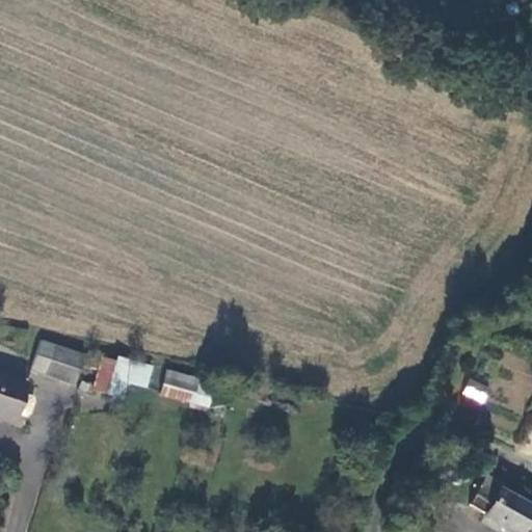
[(123,399),(128,382),(145,389),(153,368),(104,350),(90,388),(123,399)]
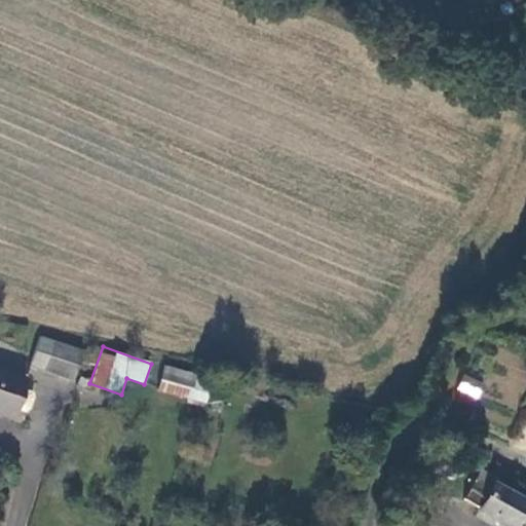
[(36,369),(0,355),(0,399),(24,407),(36,369)]
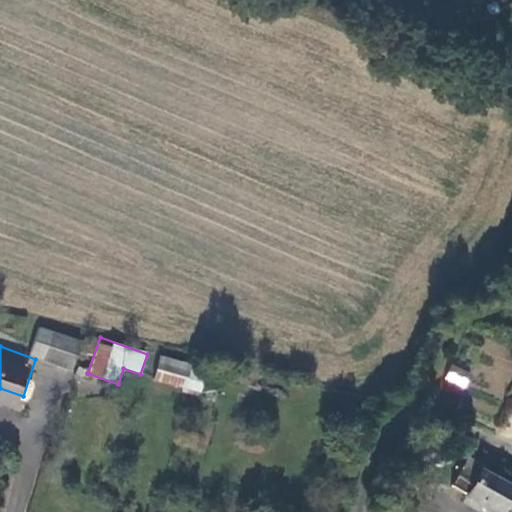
[(153,381),(200,396),(208,370),(161,355),(153,381)]
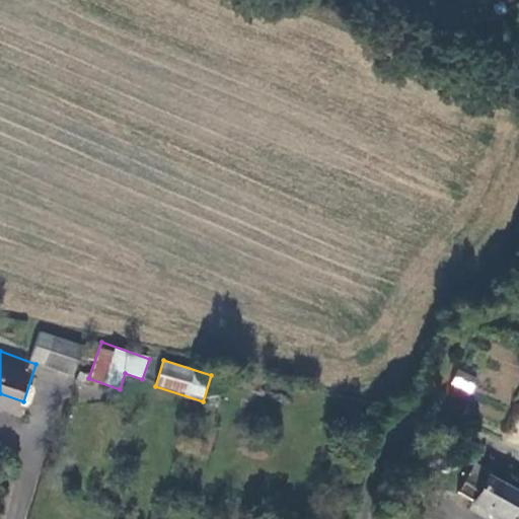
[(455,372),(450,387),(472,394),(477,380),(455,372)]
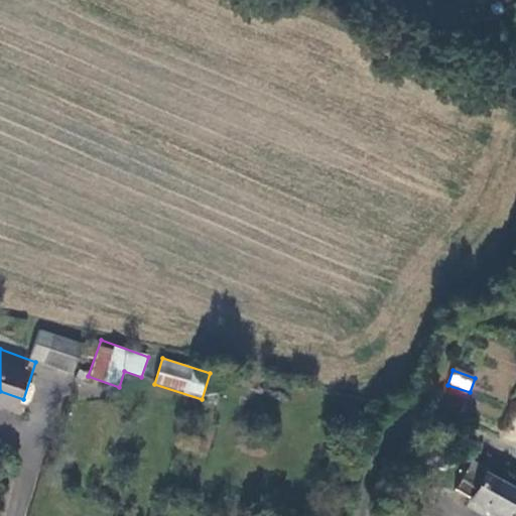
[(467,484),(473,487),(486,459),(481,457),(467,484)]
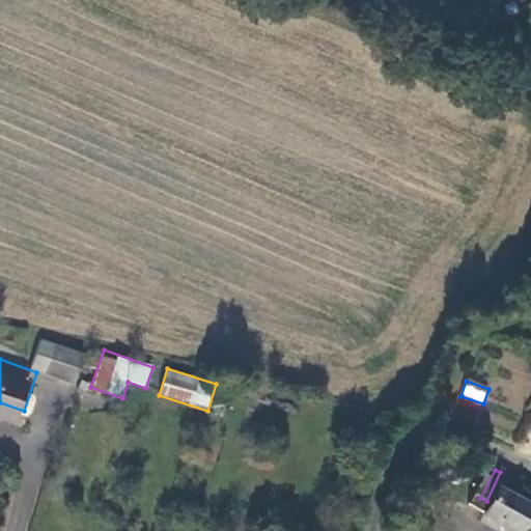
[(497,507),(496,509),(530,528),(530,492),(506,479),(508,477),(500,472),(486,501),(497,507)]
